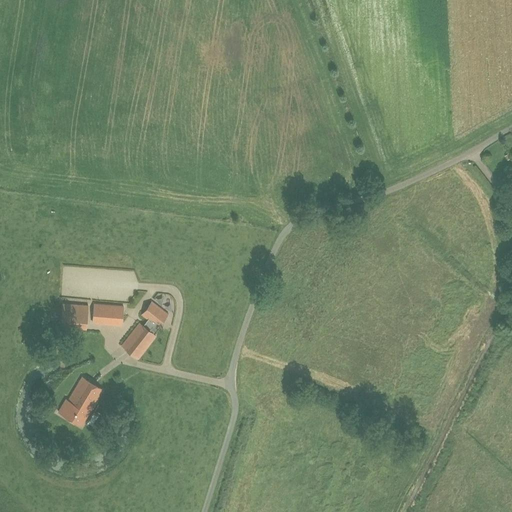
[(86,321),(87,321),(88,305),(62,303),(61,320),(67,319),(77,320),(86,321)]
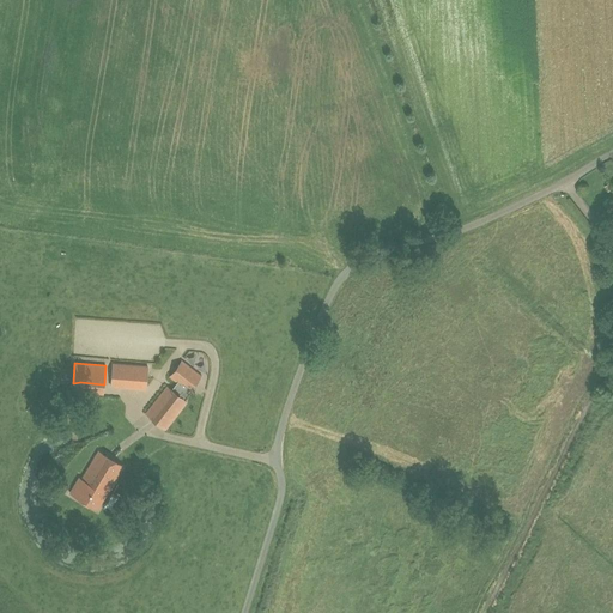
[(146,414),(165,429),(186,402),(182,399),(188,392),(189,393),(200,378),(180,363),(169,376),(181,386),(175,393),(168,387),(146,414)]
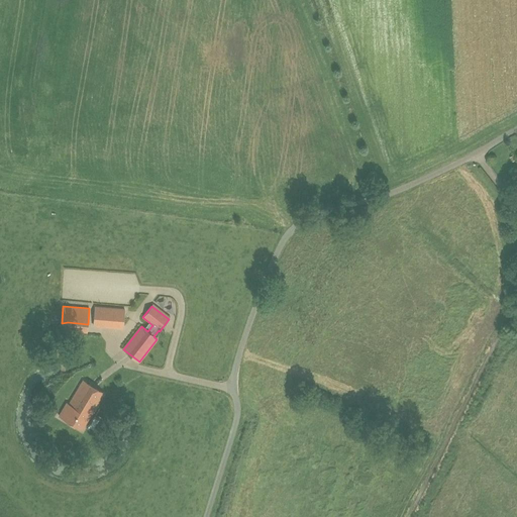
[(101,326),(103,308),(95,307),(93,325),(101,326)]
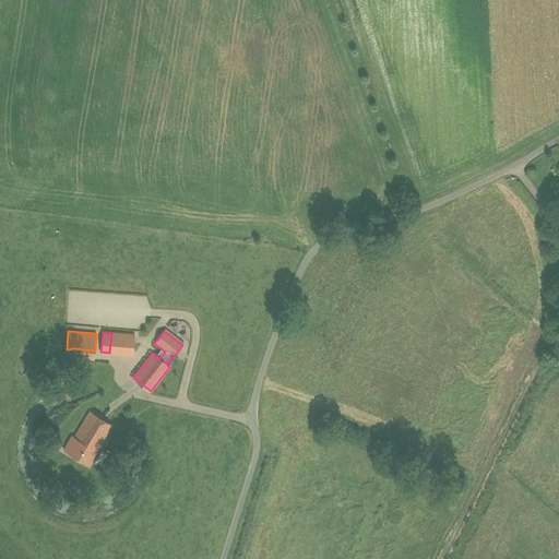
[(126,334),(125,354),(133,355),(134,335),(126,334)]
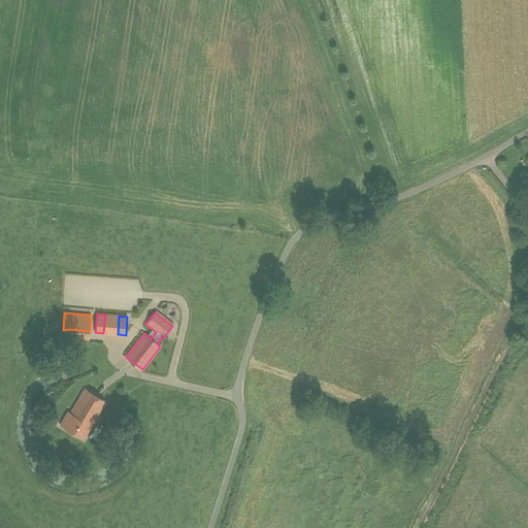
[(89,344),(90,331),(89,331),(79,330),(69,329),(63,330),(62,342),(64,342),(85,344),(89,344)]
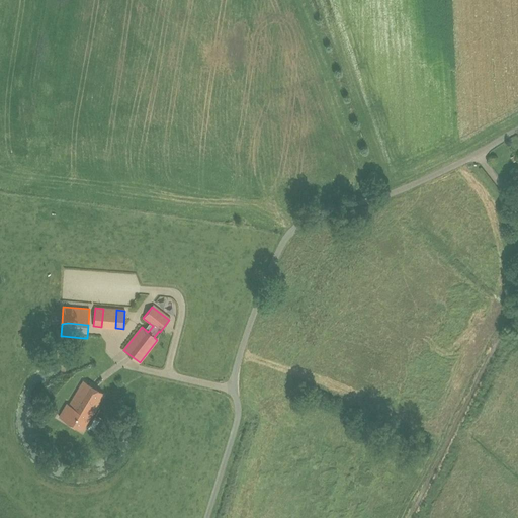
[(69,405),(67,404),(59,417),(82,431),(104,395),(83,381),(69,405)]
